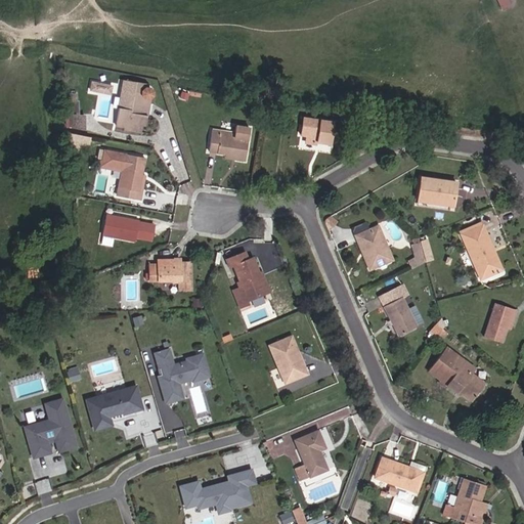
[(91,80),(90,90),(112,94),(113,83),(91,80)]
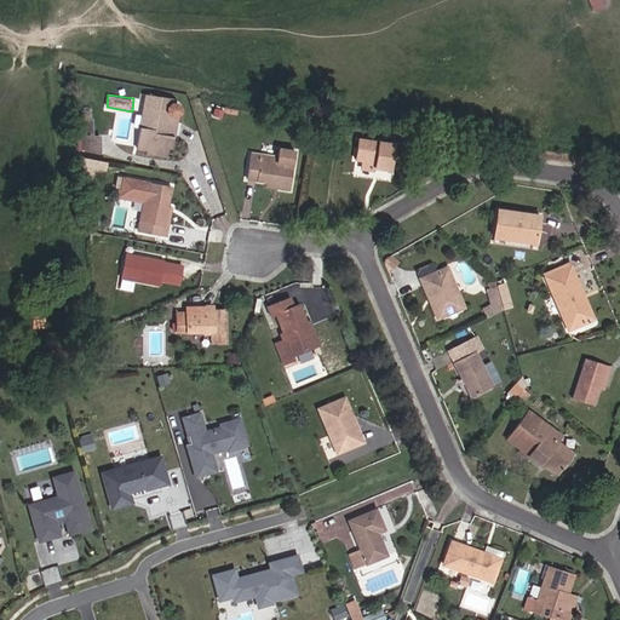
[(171,137),(167,136),(170,120),(173,120),(174,120),(176,119),(177,118),(178,116),(179,115),(179,113),(179,112),(179,110),(178,109),(178,108),(177,108),(176,107),(174,107),(176,104),(145,98),(142,119),(155,121),(153,131),(141,128),(136,148),(149,150),(150,144),(170,147),(171,137)]
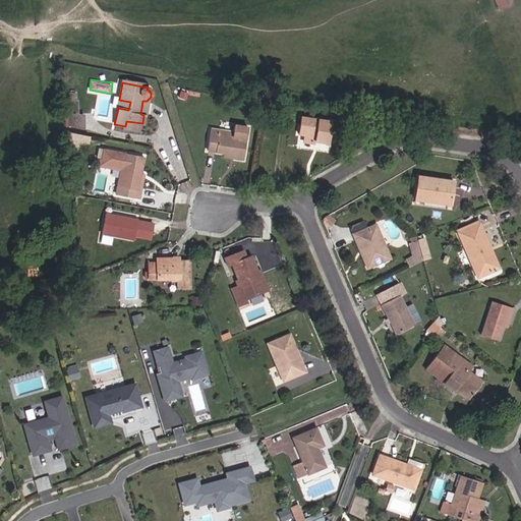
[(73,95),(71,123),(83,125),(85,111),(81,110),(83,97),(80,96),(80,88),(73,87),(72,95),(73,95)]
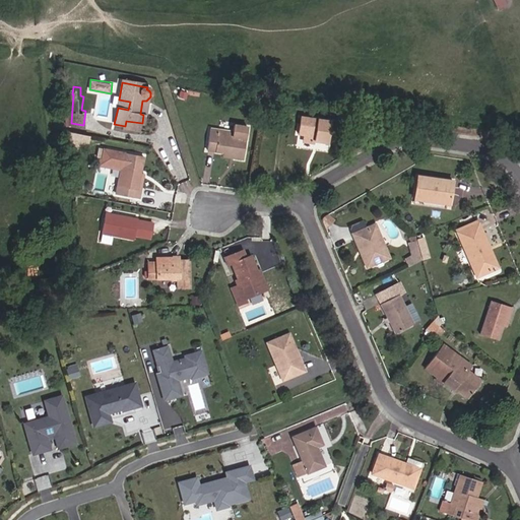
[(119,100),(118,108),(128,110),(130,102),(119,100)]
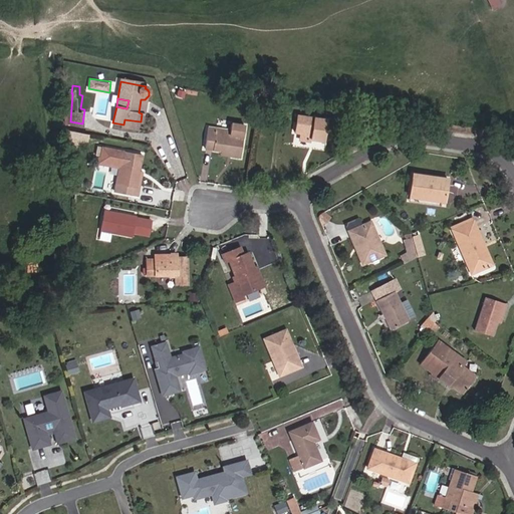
[(323,142),(326,120),(296,115),(294,132),(299,133),(298,139),(308,140),(309,135),(315,137),(314,140),(323,142)]
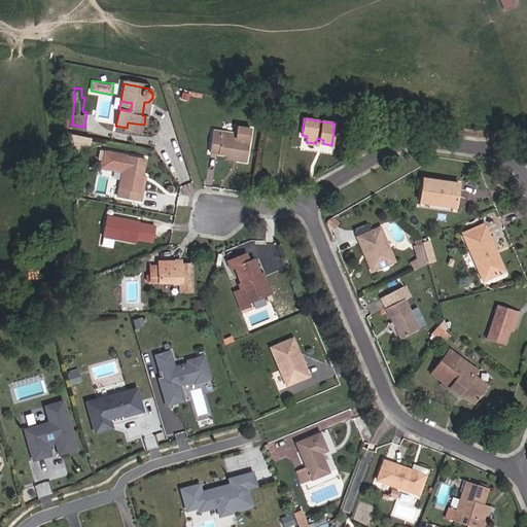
[(239,126),(238,139),(230,138),(230,141),(220,140),(221,136),(221,132),(213,131),(210,151),(225,153),(238,155),(238,161),(246,163),(251,128),(239,126)]
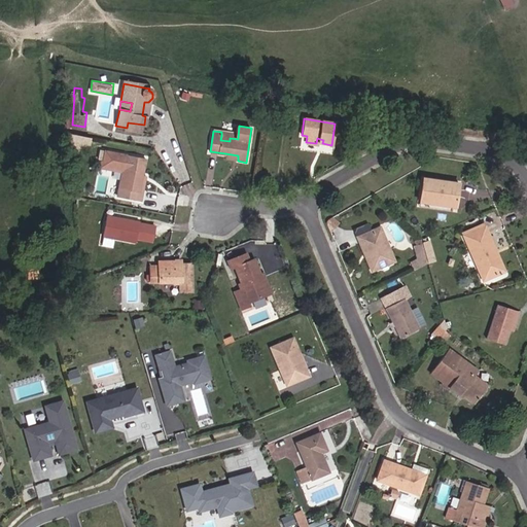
[(221,132),(221,136),(220,140),(230,141),(230,138),(238,139),(238,132),(222,130),(221,132)]
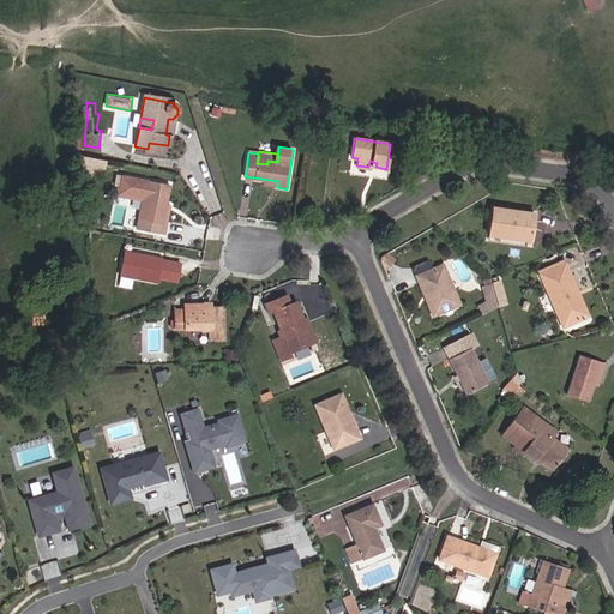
[(167,186),(144,181),(136,221),(134,229),(163,235),(166,226),(160,224),(163,206),(167,186)]
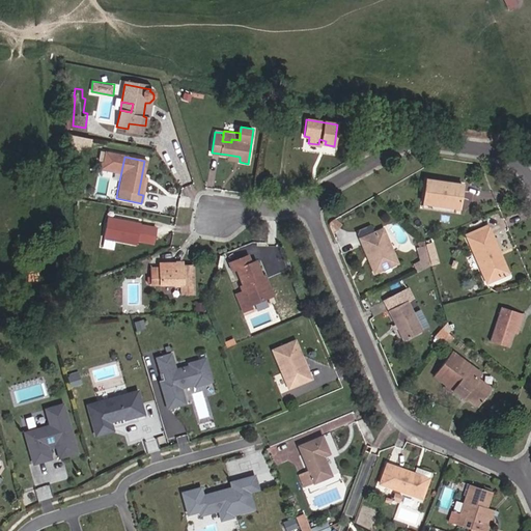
[(424,200),(459,207),(465,185),(428,177),(424,200)]
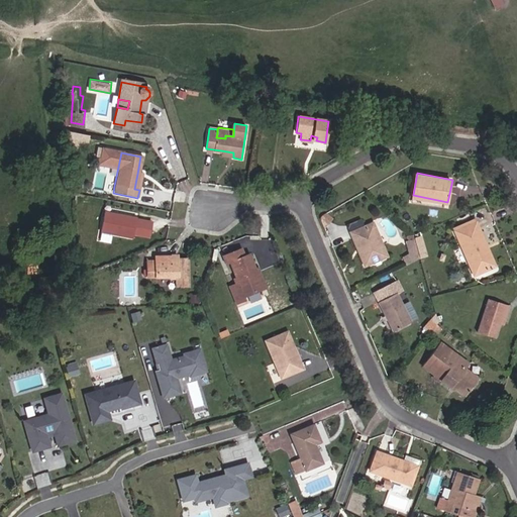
[(80,184),(79,190),(86,192),(87,185),(80,184)]
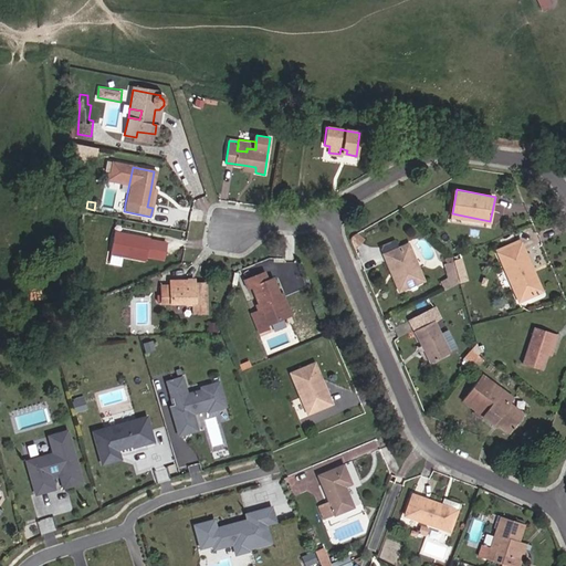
[(489,228),(490,221),(452,213),(451,220),(489,228)]
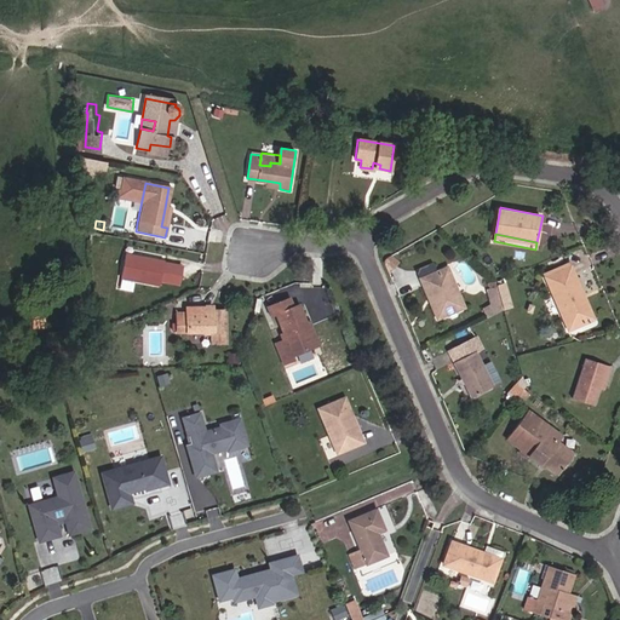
[(161,262),(122,254),(119,279),(158,285),(158,283),(161,263),(161,262)]
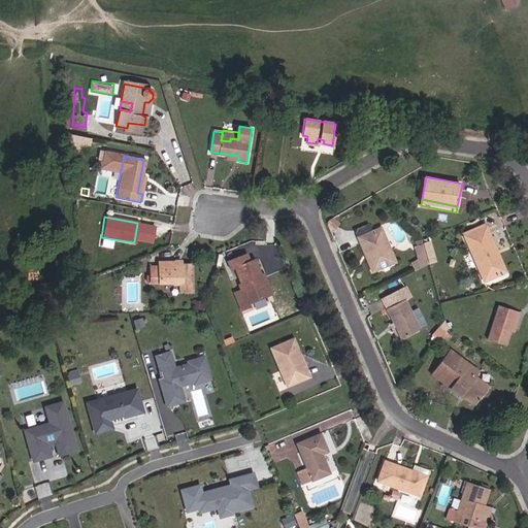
[(137,224),(134,241),(150,243),(153,227),(137,224)]
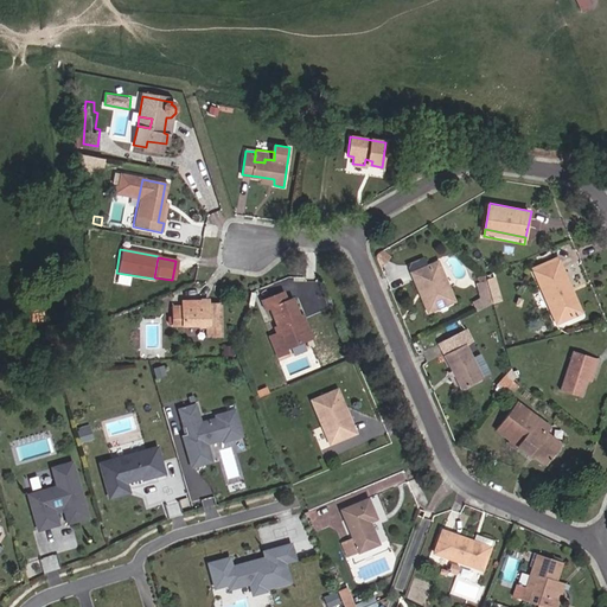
[(438,262),(411,273),(420,291),(425,289),(428,299),(423,300),(428,310),(454,299),(438,262)]
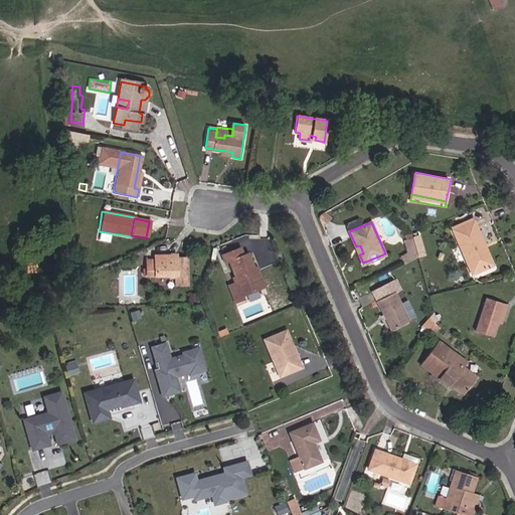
[(454,231),(458,237),(476,228),(473,222),(454,231)]
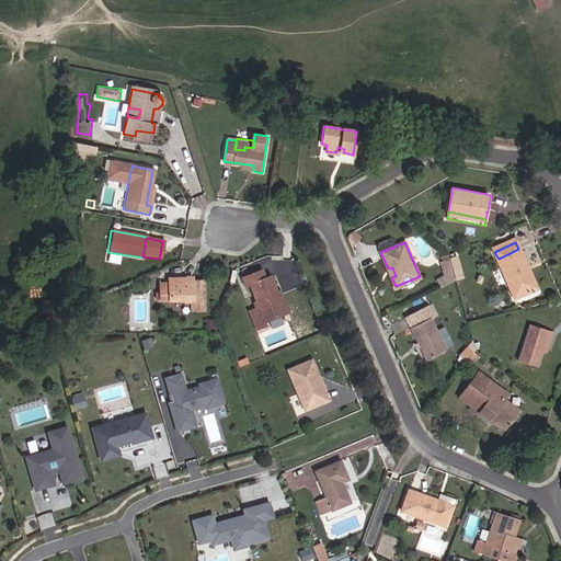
[(518,249),(499,259),(517,297),(538,288),(518,249)]
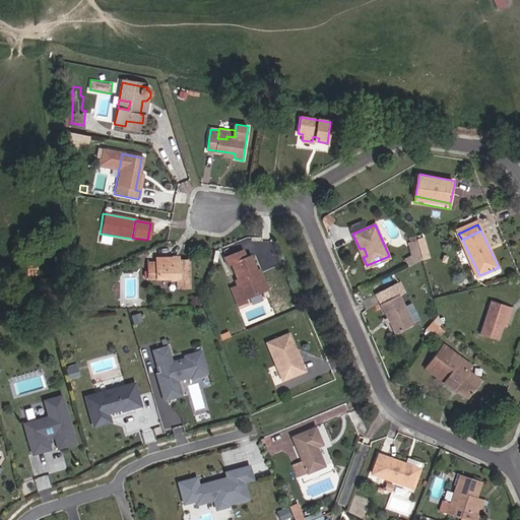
[(420,238),(415,240),(415,241),(418,253),(421,260),(428,258),(420,238)]
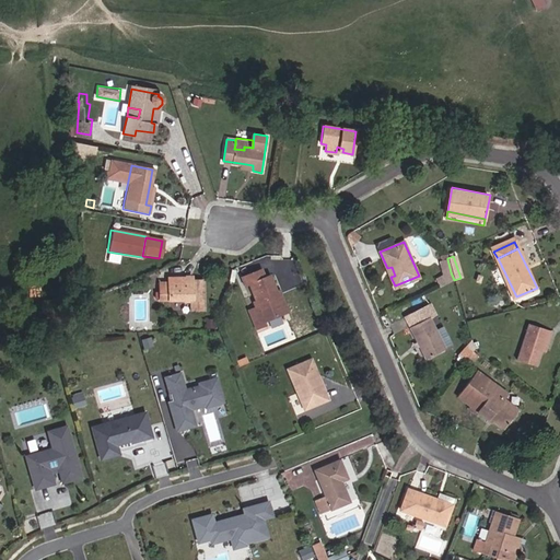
[(444,276),(451,272),(447,259),(441,261),(444,276)]
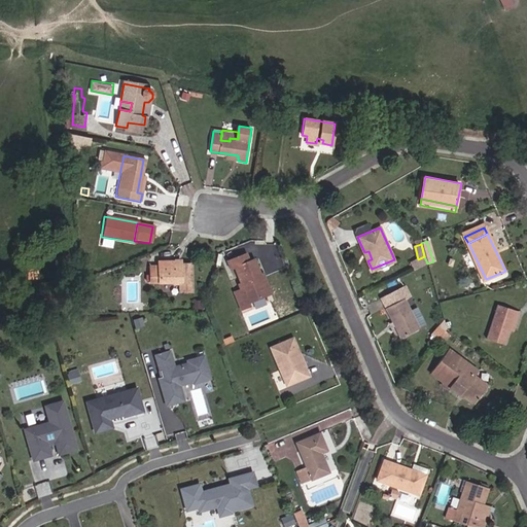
[(255,279),(262,276),(255,260),(251,261),(247,253),(230,261),(233,270),(236,268),(244,288),(236,291),(244,310),(254,306),(253,304),(267,297),(262,288),(259,289),(255,279)]
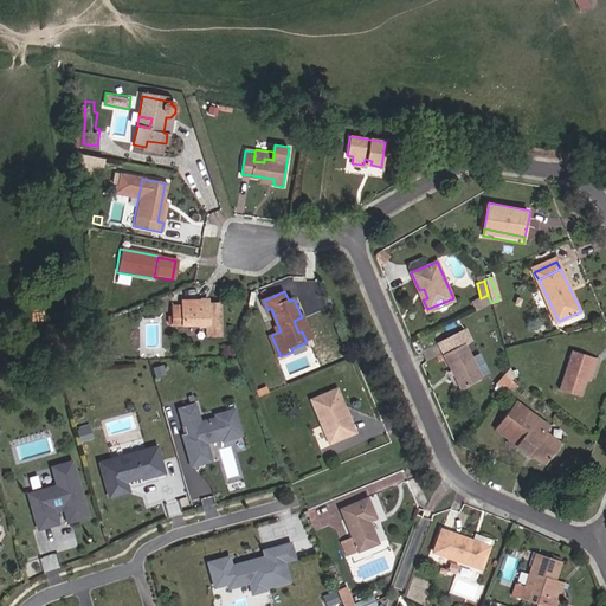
[(471,302),(476,311),(491,304),(491,303),(488,295),(481,298),(471,302)]
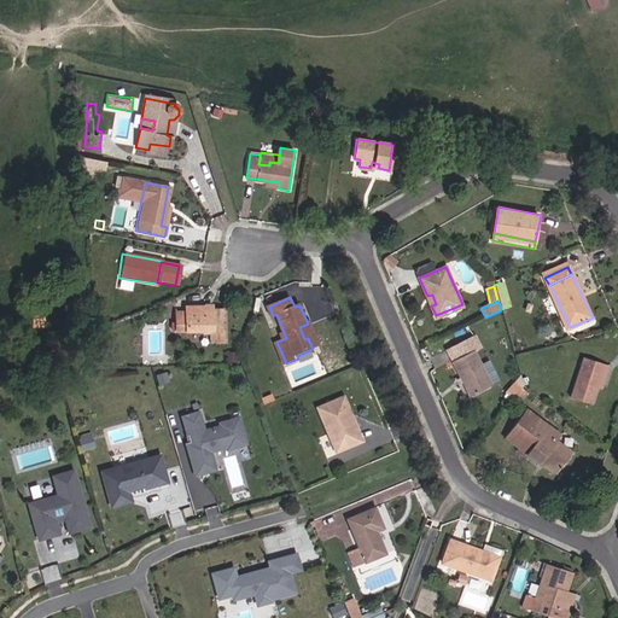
[(210,334),(210,340),(210,344),(226,344),(225,314),(211,313),(211,307),(185,308),(185,314),(174,315),(175,337),(198,336),(210,334)]
